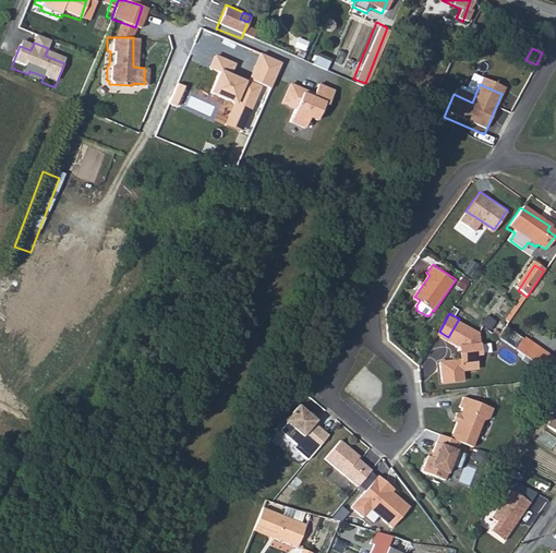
[(459,319),(448,337),(461,345),(463,344),(464,350),(462,351),(463,357),(442,359),(445,380),(466,377),(464,368),(479,365),(478,352),(482,352),(480,331),(459,319)]
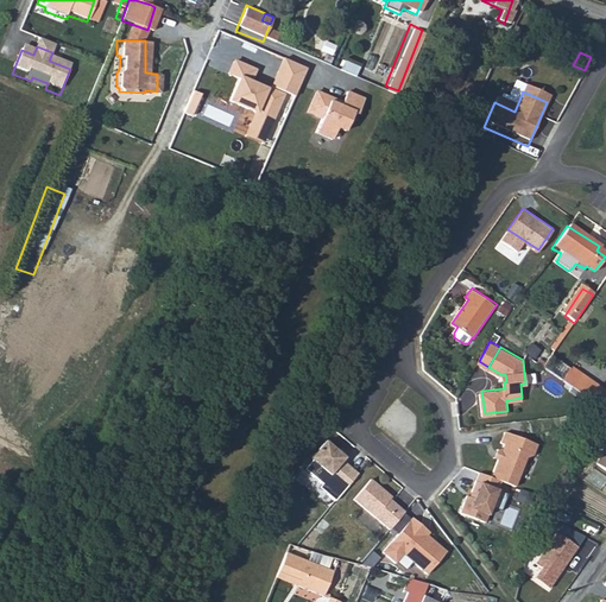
[(566,378),(575,385),(584,373),(574,367),(566,378)]
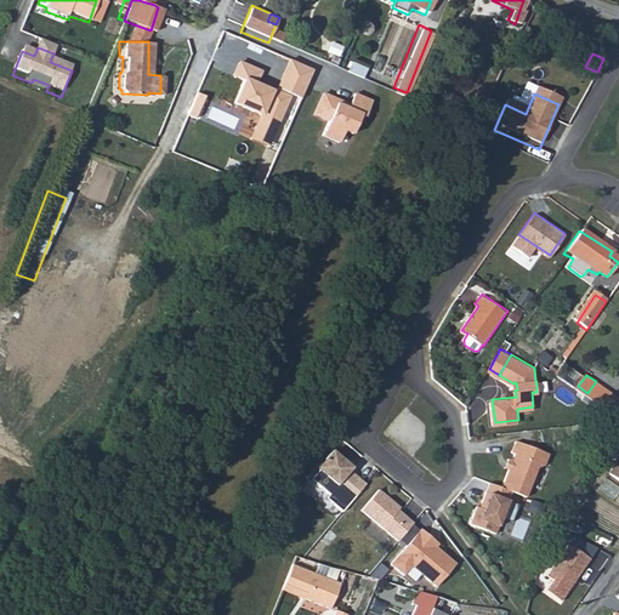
[(588,393),(614,413),(618,403),(618,396),(596,381),(588,393)]
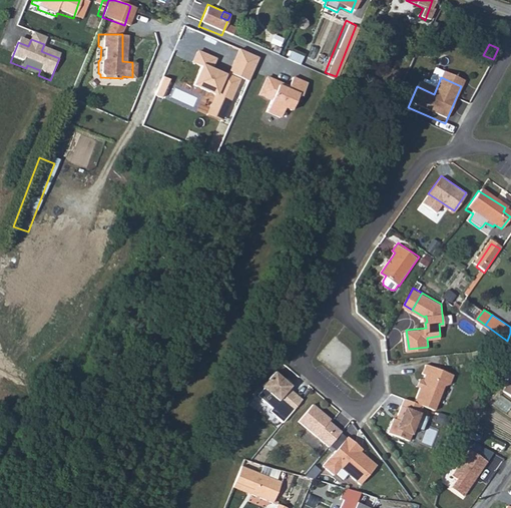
[(454,375),(428,365),(424,374),(427,375),(417,402),(425,406),(436,410),(445,386),(450,384),(454,375)]
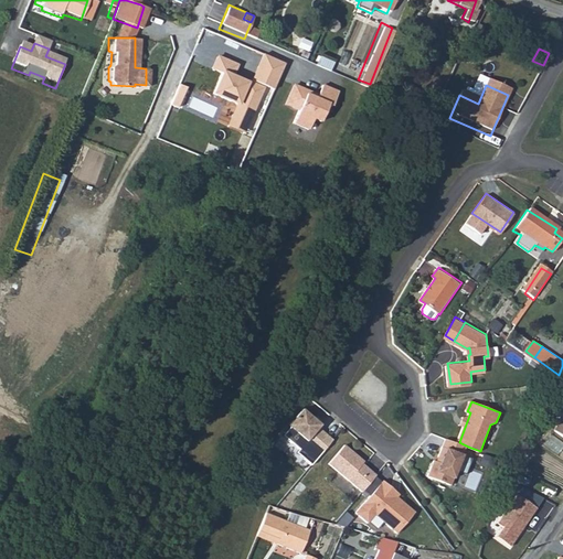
[(316,449),(328,433),(320,427),(322,425),(304,409),(289,426),(308,440),(307,442),(316,449)]
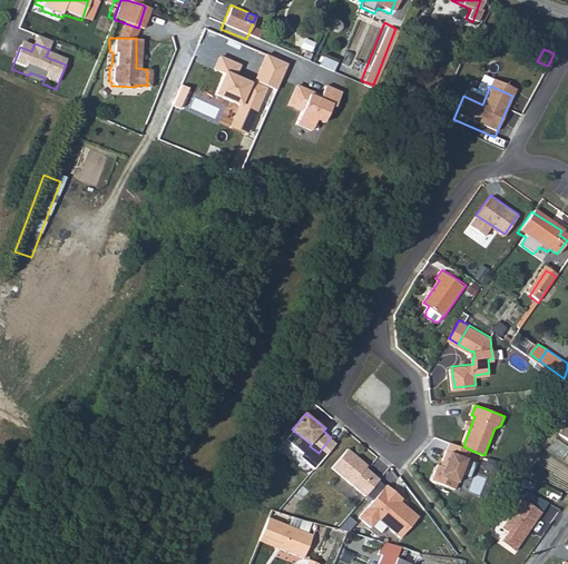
[(463,446),(451,443),(444,461),(446,461),(444,466),(440,465),(433,481),(457,490),(472,451),(463,446)]
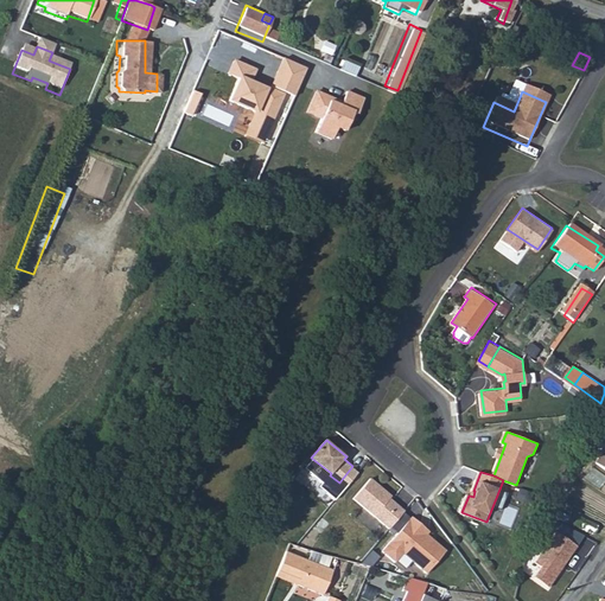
[(392,529),(407,511),(393,499),(394,497),(374,479),(357,498),(392,529)]
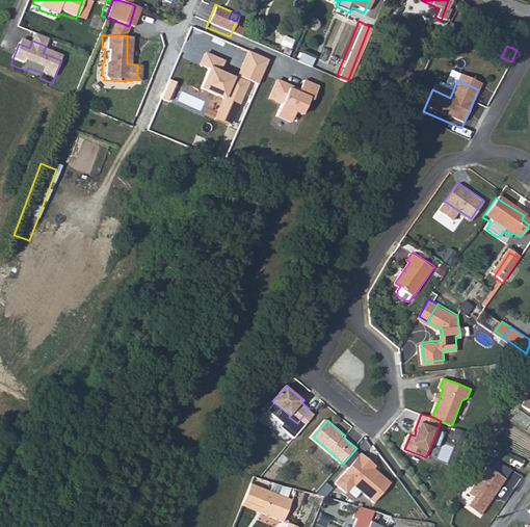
[(363,452),(337,483),(349,493),(355,485),(376,503),(393,483),(368,463),(371,458),(363,452)]
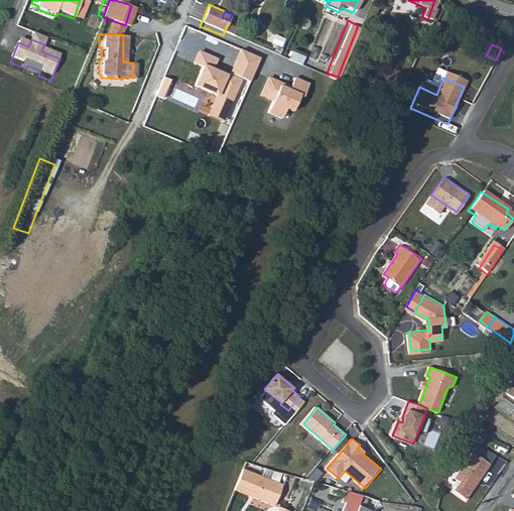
[(250,479),(242,475),(235,492),(243,495),(250,479)]
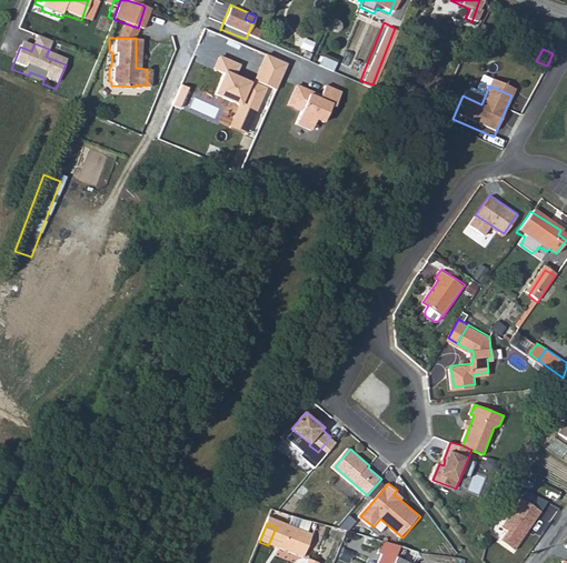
[(290,533),(276,528),(268,545),(280,551),(278,556),(280,558),(290,533)]
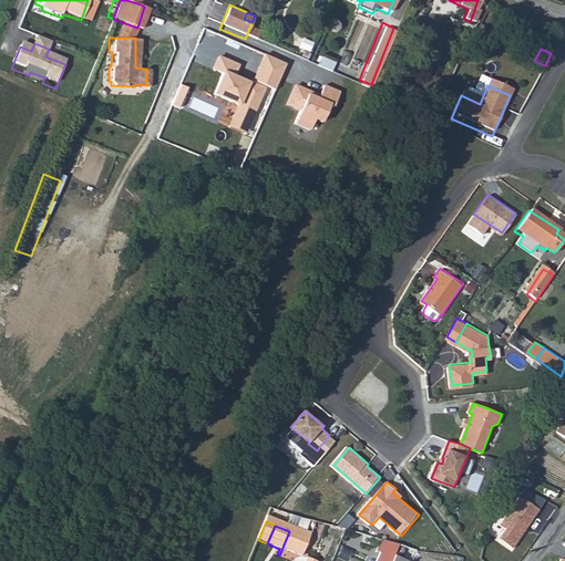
[(298,534),(289,531),(279,556),(288,559),(298,534)]
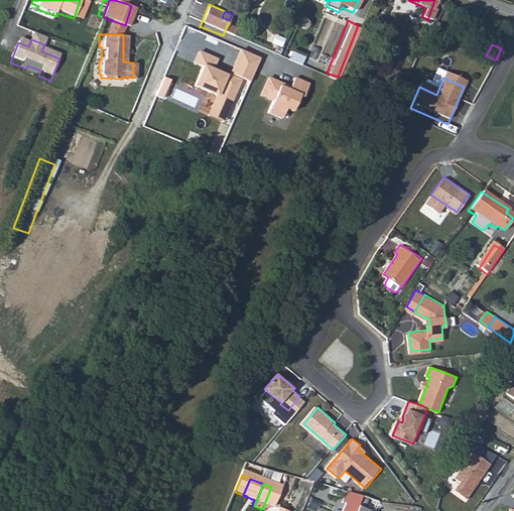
[(281,492),(271,487),(262,509),(265,510),(274,510),(281,492)]
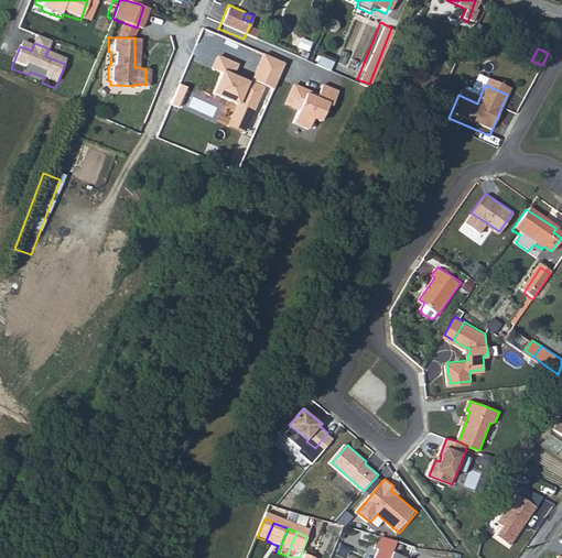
[(485,533),(483,540),(492,543),(494,535),(485,533)]
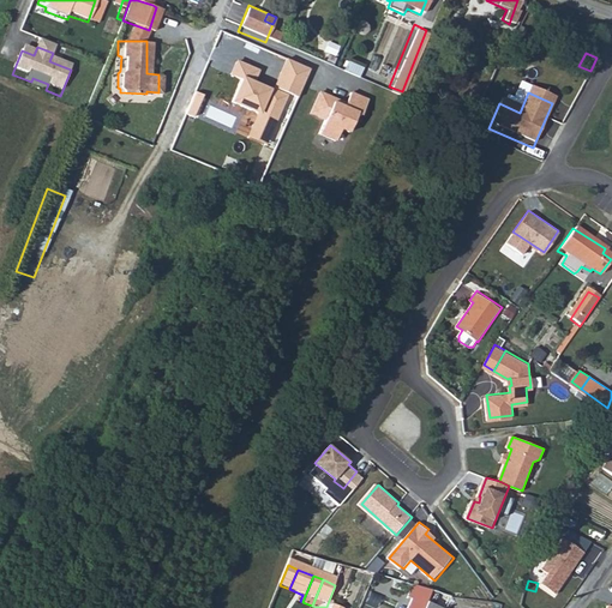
[(423,607),(430,590),(417,585),(413,583),(407,595),(412,596),(407,607),(423,607)]
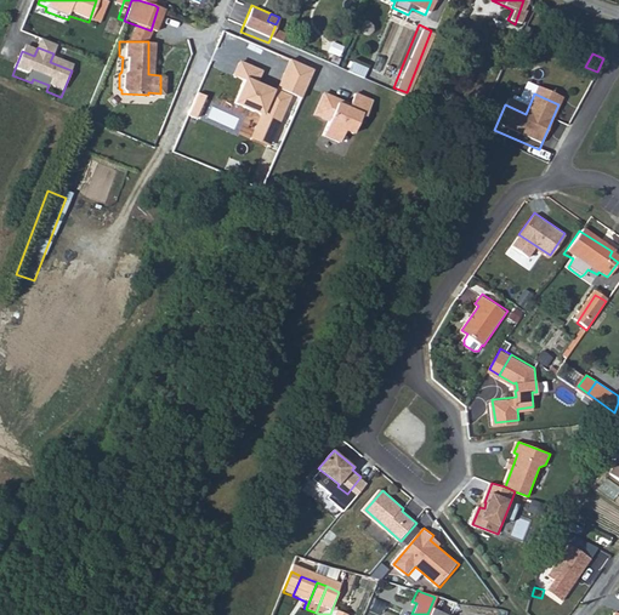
[(283,592),(280,598),(290,602),(293,596),(283,592)]
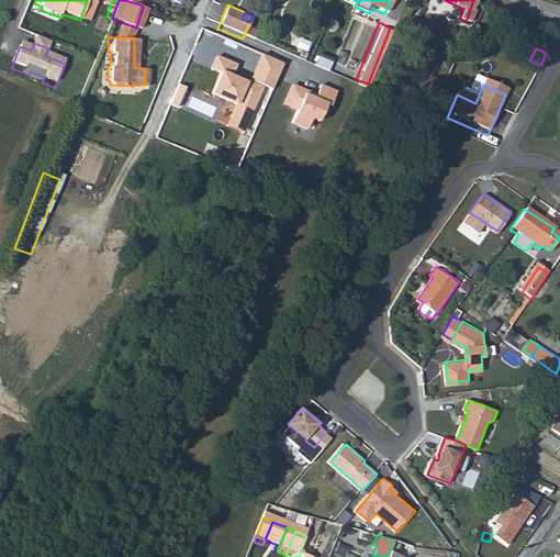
[(265,539),(262,545),(275,550),(277,545),(265,539)]
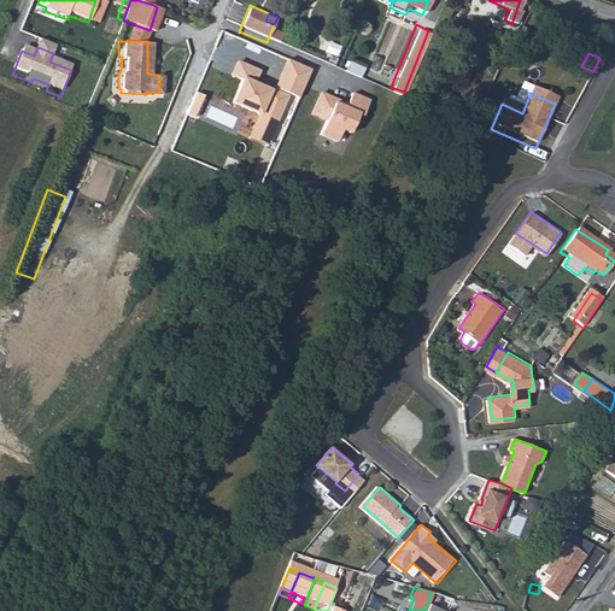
[(528,592),(525,604),(523,605),(523,609),(528,610),(557,610),(560,600),(538,594),(528,592)]
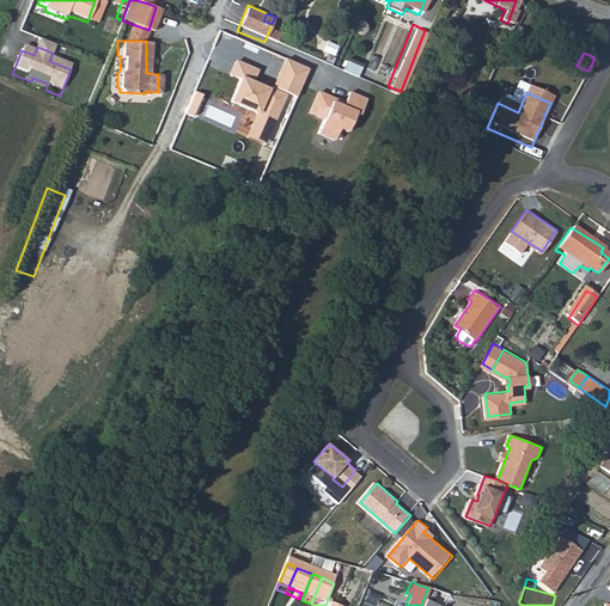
[(428,588),(421,605),(443,605),(447,597),(428,588)]
